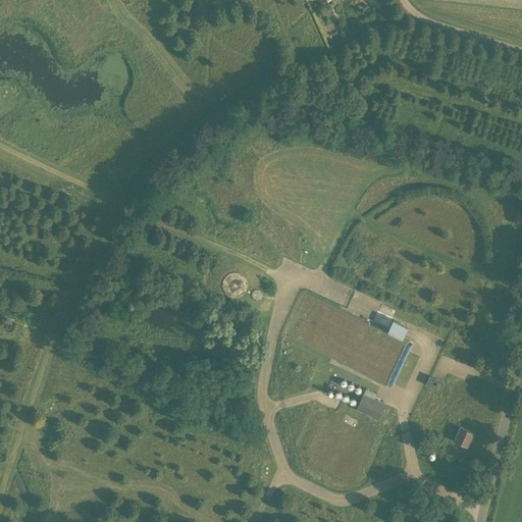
[(286,335),(389,382),(393,384),(412,343),(306,293),(286,335)]
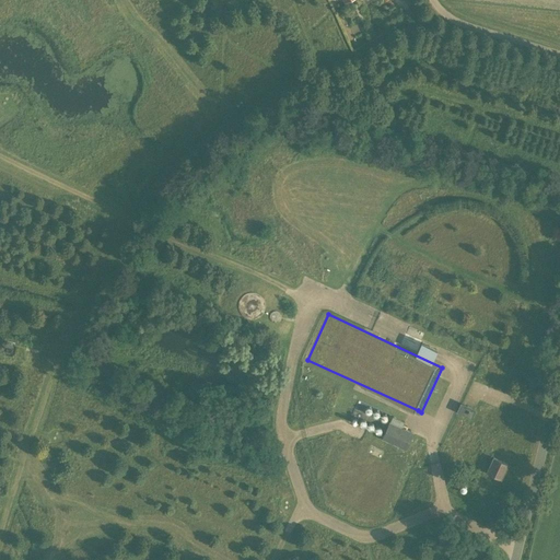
[(401,345),(418,351),(422,339),(406,334),(401,345)]
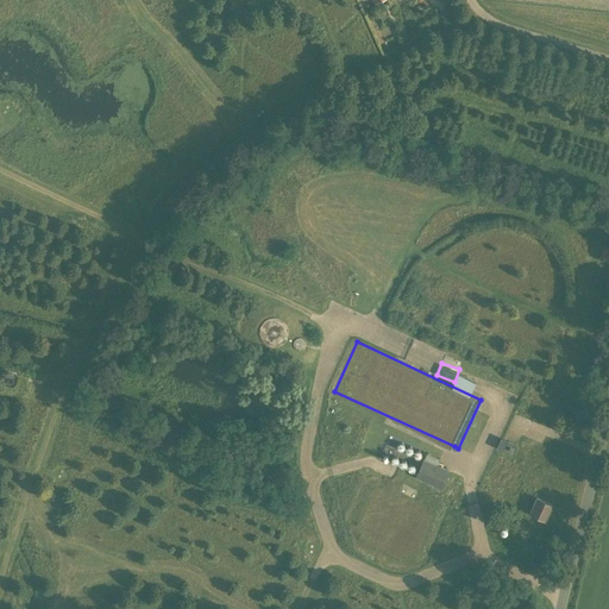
[(462,368),(456,383),(473,390),(479,376),(462,368)]
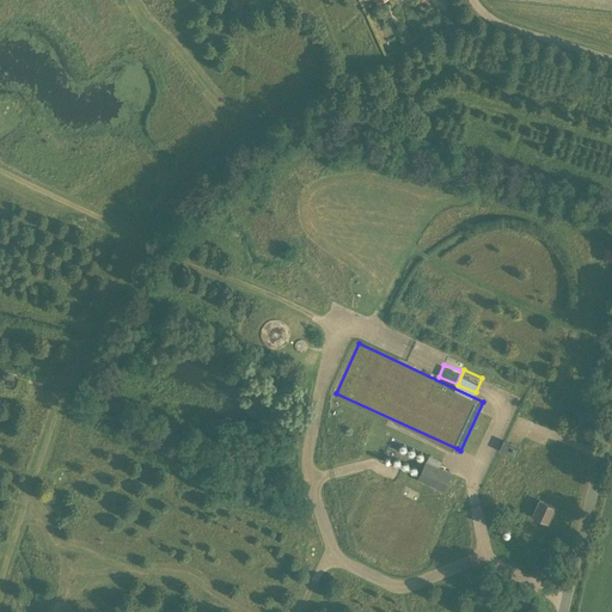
[(503,441),(500,450),(514,456),(518,447),(503,441)]
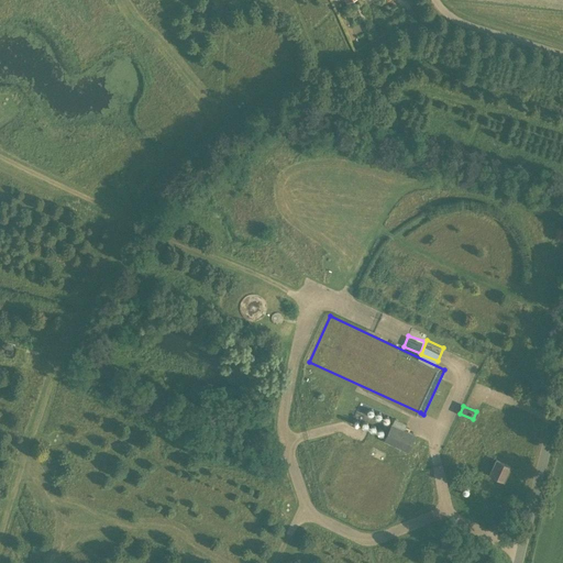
[(359,426),(384,435),(392,418),(365,408),(359,426)]
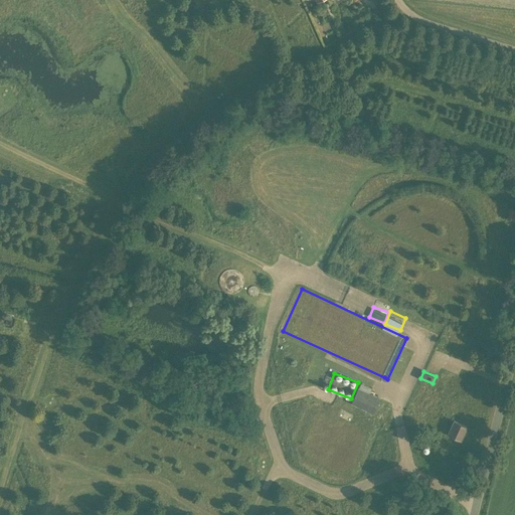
[(369,393),(371,387),(361,382),(352,402),(373,411),(379,398),(369,393)]
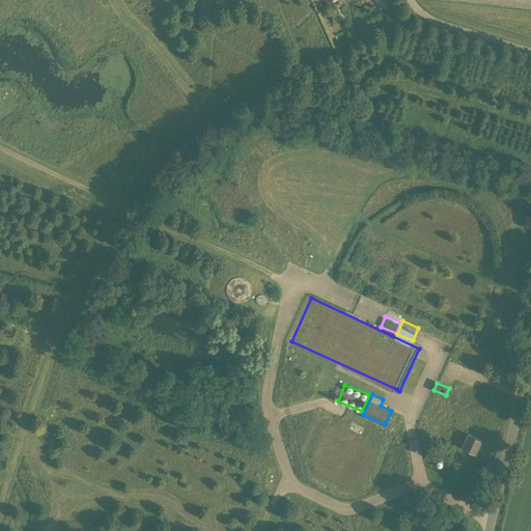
[(468,434),(463,446),(474,452),(480,440),(468,434)]
